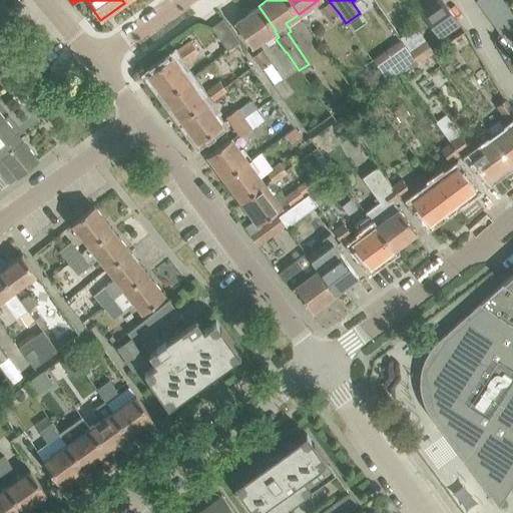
[(441,0),(437,0),(421,11),(439,36),(458,23),(441,0)]
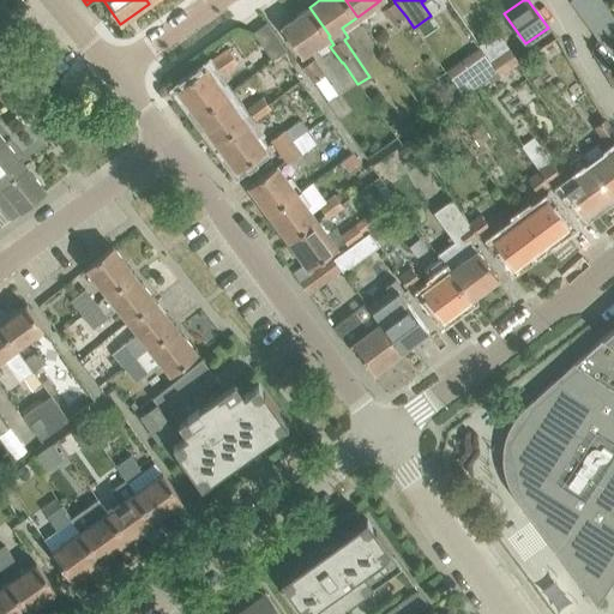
[(571,0),(570,1),(578,12),(593,0),(571,0)]
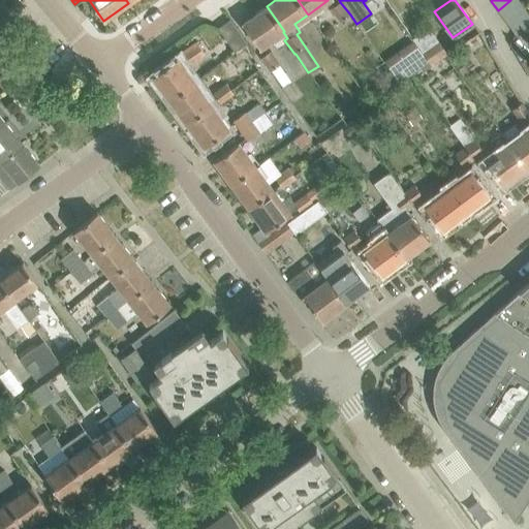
[(518,0),(510,0),(498,10),(504,19),(523,5),(518,0)]
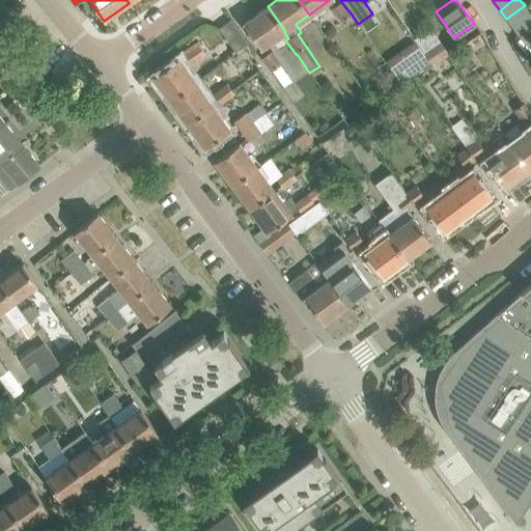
[(341,2),(332,8),(341,22),(352,15),(341,2)]
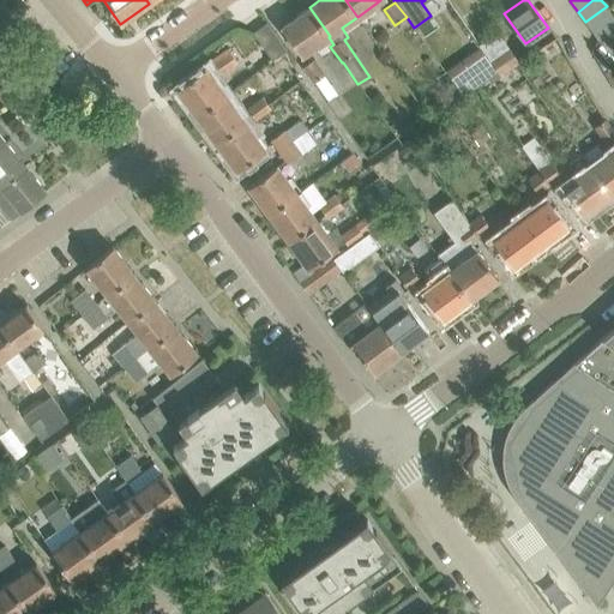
[(613,16),(607,6),(585,22),(594,34),(613,18),(613,16)]
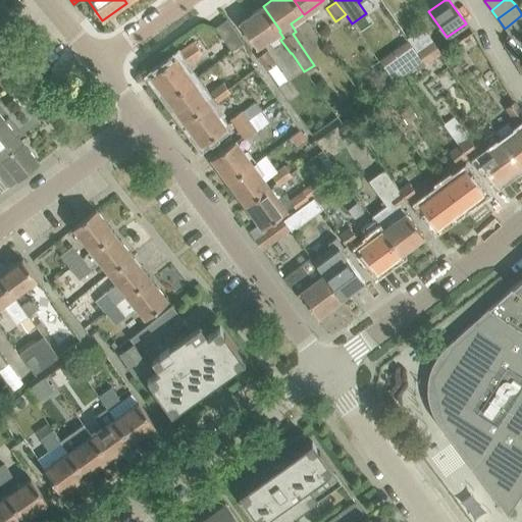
[(240,22),(251,40),(257,47),(279,32),(280,31),(263,6),(240,22)]
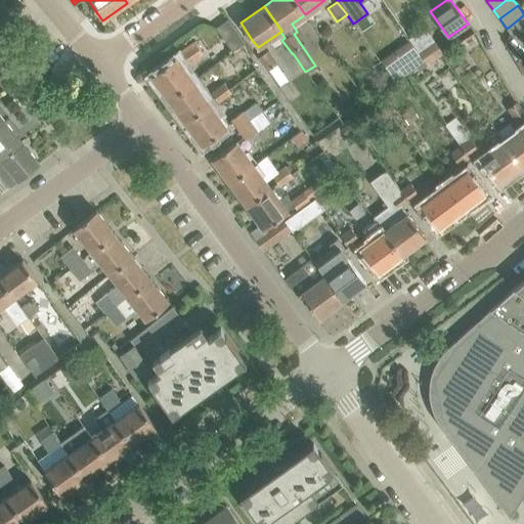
[(523,15),(507,29),(512,36),(523,27),(523,15)]
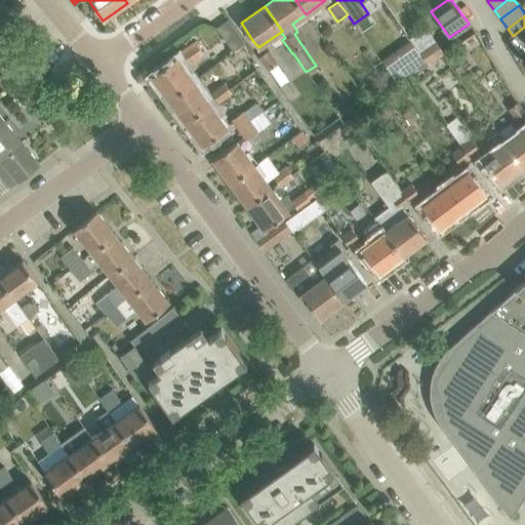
[(216,29),(229,45),(233,51),(244,43),(228,19),(216,29)]
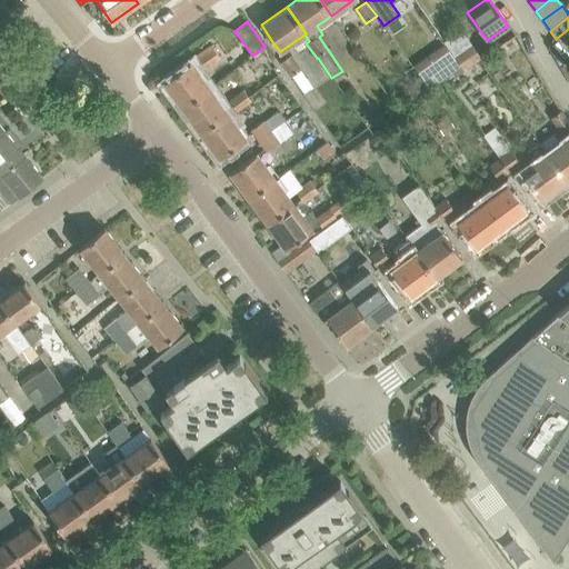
[(471,45),(453,58),(460,66),(460,67),(465,71),(479,60),(481,58),(471,45)]
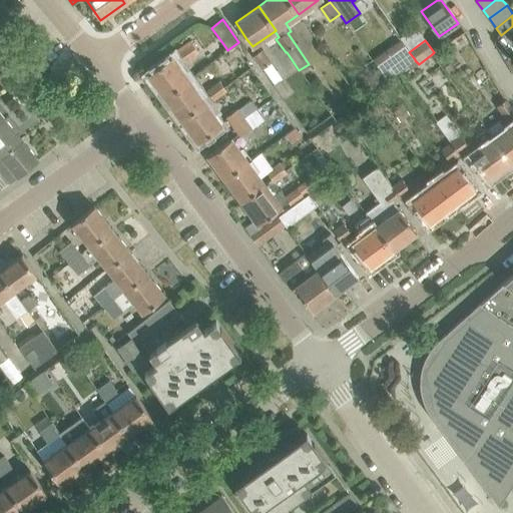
[(178,52),(185,61),(198,52),(191,43),(178,52)]
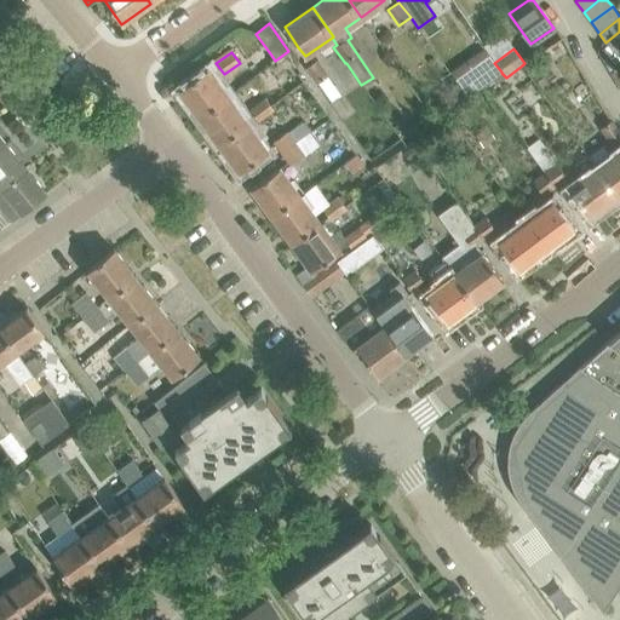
[(491,58),(457,84),(468,98),(501,73),(501,72),(494,63),(491,58)]
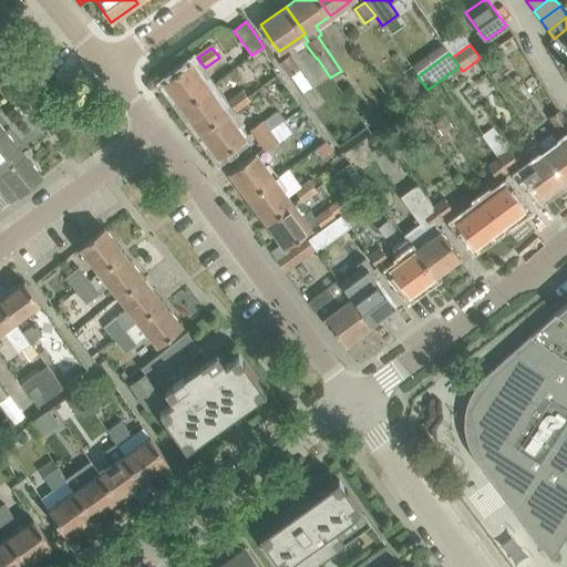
[(290,79),(301,72),(290,55),(279,62),(290,79)]
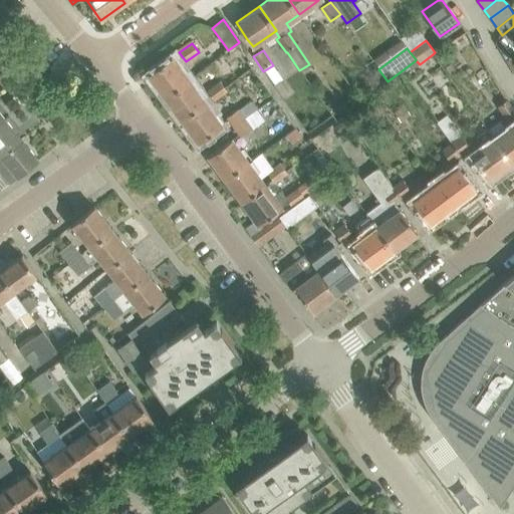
[(148,74),(165,97),(189,79),(172,56),(148,74)]
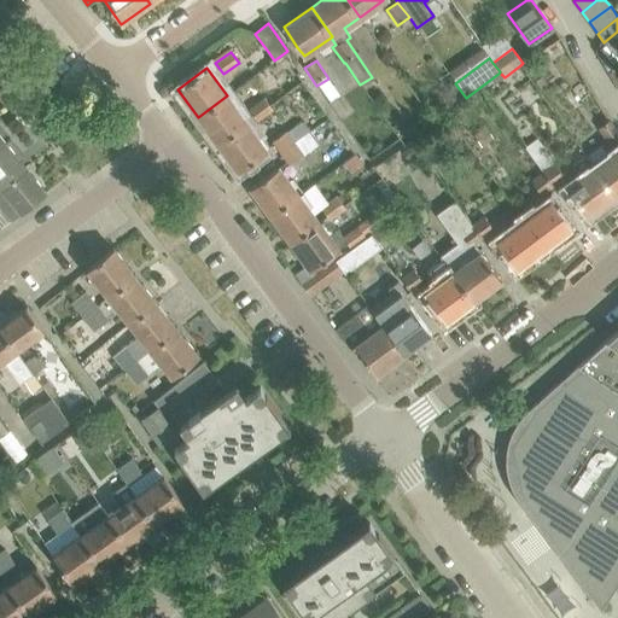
[(227,95),(198,117),(219,144),(248,123),(227,95)]
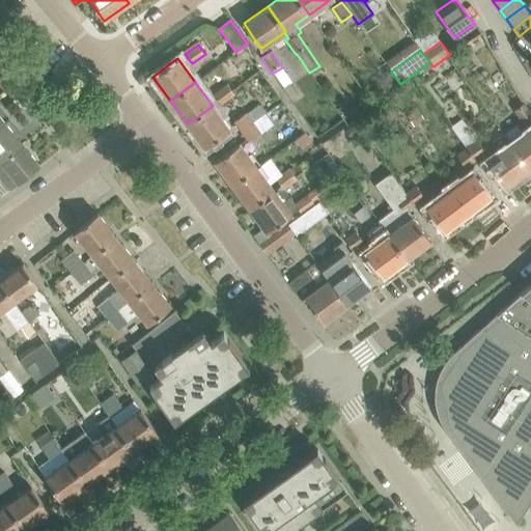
[(234,95),(226,85),(214,94),(221,105),(234,95)]
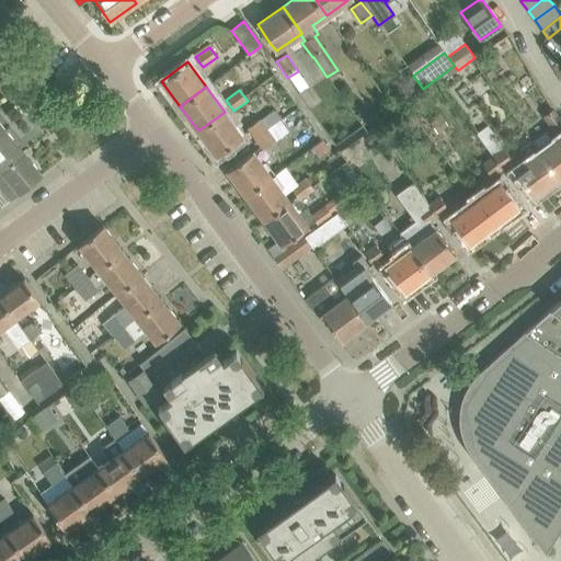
[(560,124),(560,119),(552,109),(542,116),(553,130),(560,124)]
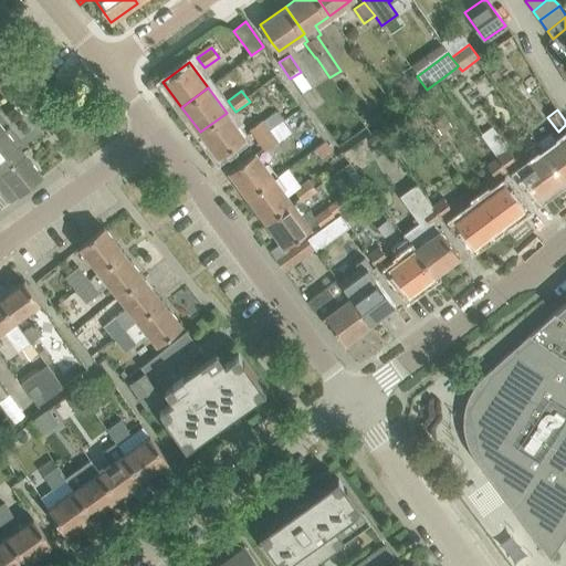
[(227,113),(200,132),(219,157),(244,138),(227,113)]
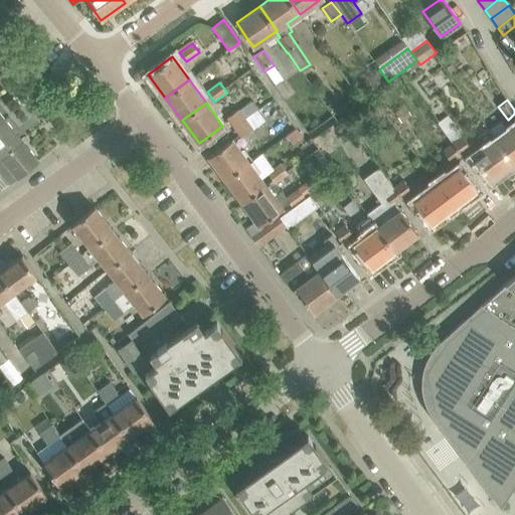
[(404,107),(394,113),(400,123),(410,117),(404,107)]
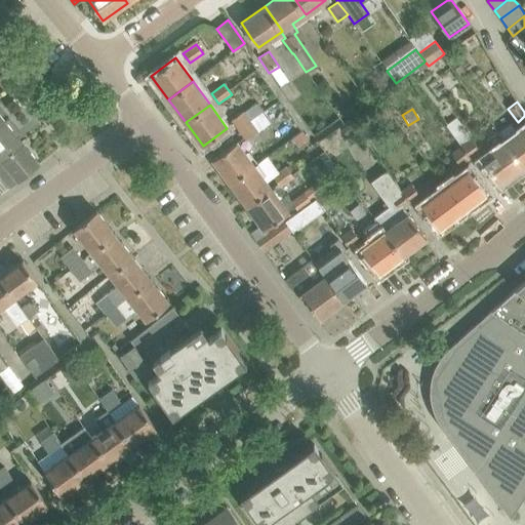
[(232,120),(239,129),(250,121),(243,112),(232,120)]
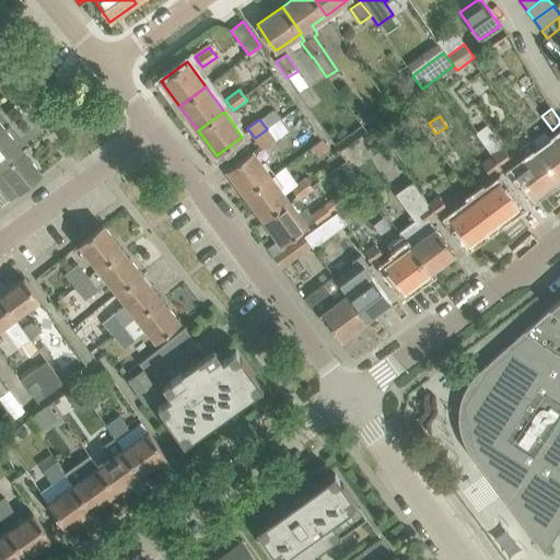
[(267,129),(255,138),(263,149),(275,140),(284,132),(277,121),(267,129)]
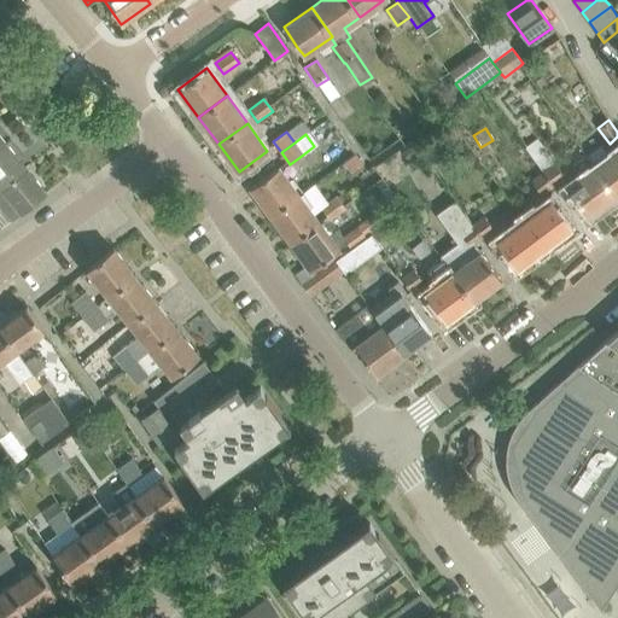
[(536,139),(523,149),(541,173),(551,186),(565,176),(537,138),(536,139)]
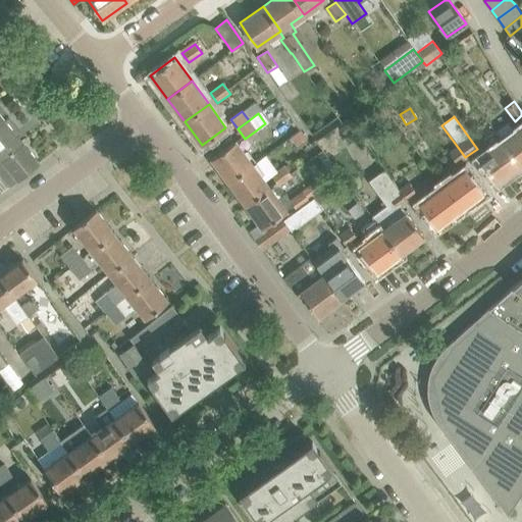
[(6,122),(0,126),(0,160),(22,142),(6,122)]
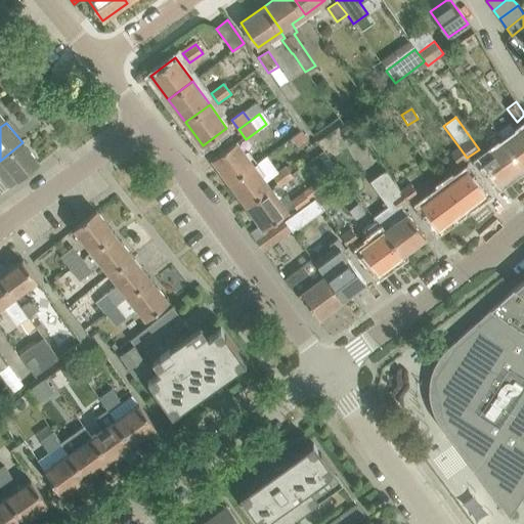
[(348,123),(341,128),(346,134),(353,129),(348,123)]
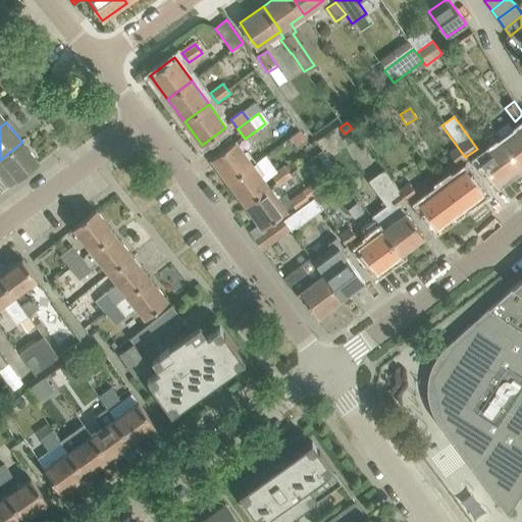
[(494,132),(520,165),(521,163),(521,125),(502,141),(494,132)]
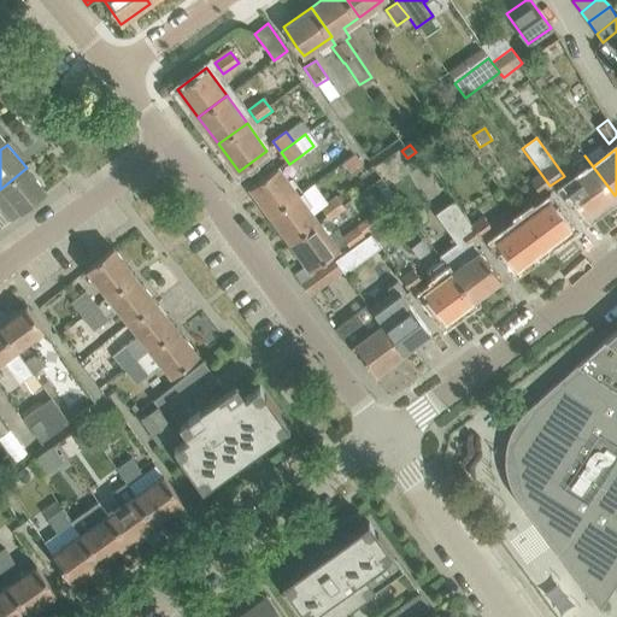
[(354,153),(344,162),(352,174),(364,165),(354,153)]
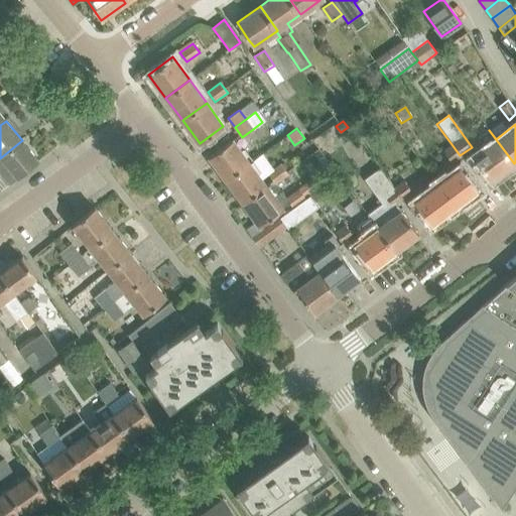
[(477,139),(484,148),(473,156),(491,180),(514,163),(489,130),(477,139)]
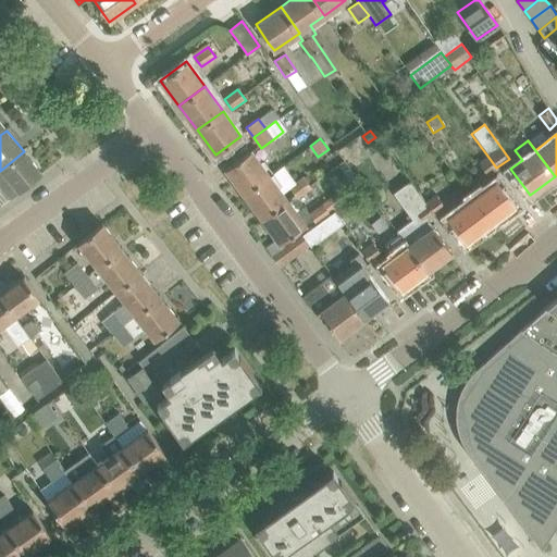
[(250,150),(243,157),(225,169),(244,195),(270,176),(250,150)]
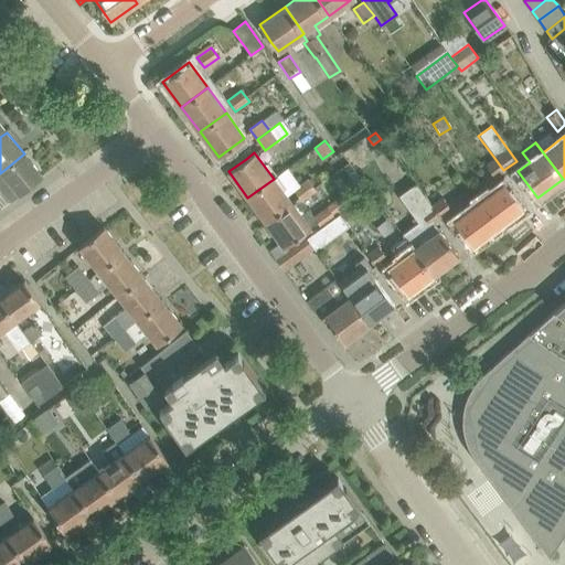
[(24,153),(0,173),(0,189),(10,202),(42,176),(24,153)]
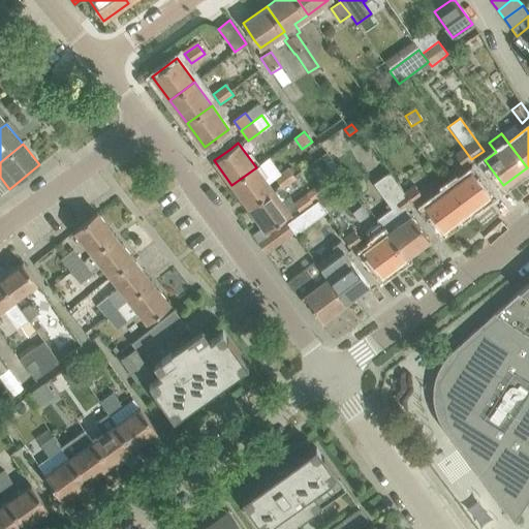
[(463,148),(455,154),(463,165),(471,159),(463,148)]
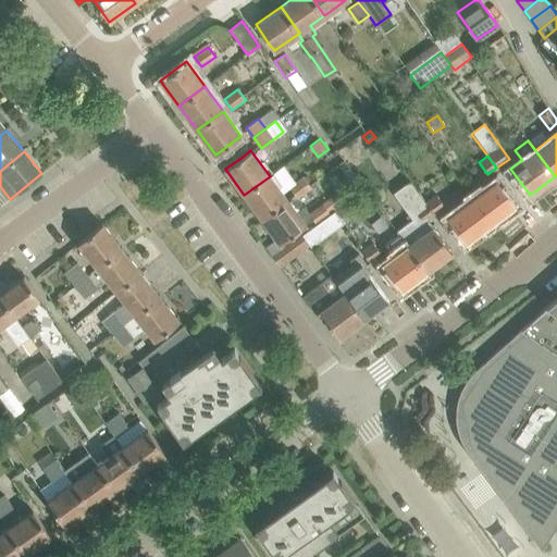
[(262,220),(288,201),(270,176),(244,195),(262,220)]
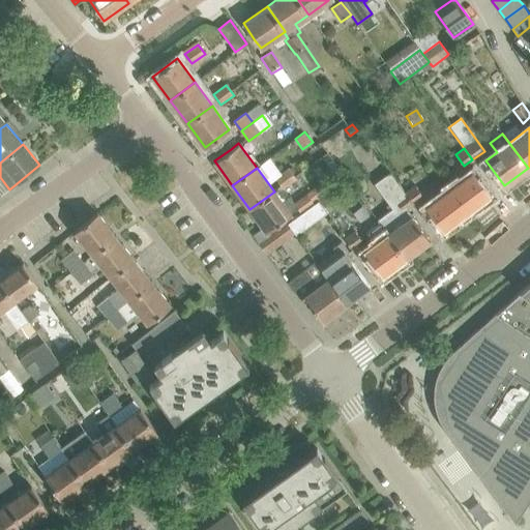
[(294,181),(288,172),(276,181),(281,187),(283,189),(294,181)]
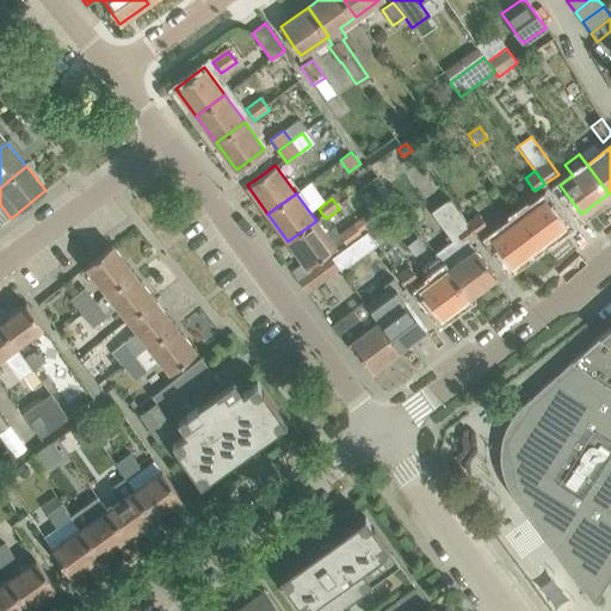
[(538,246),(566,226),(545,198),(532,208),(529,203),(514,214),(518,218),(538,246)]
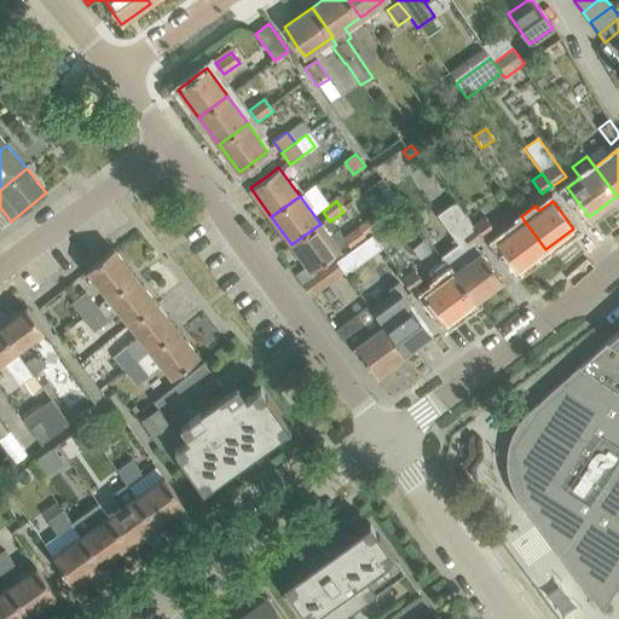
[(502,281),(478,247),(485,242),(474,227),(467,218),(456,203),(439,217),(458,243),(441,256),(444,259),(475,301),(502,281)]
